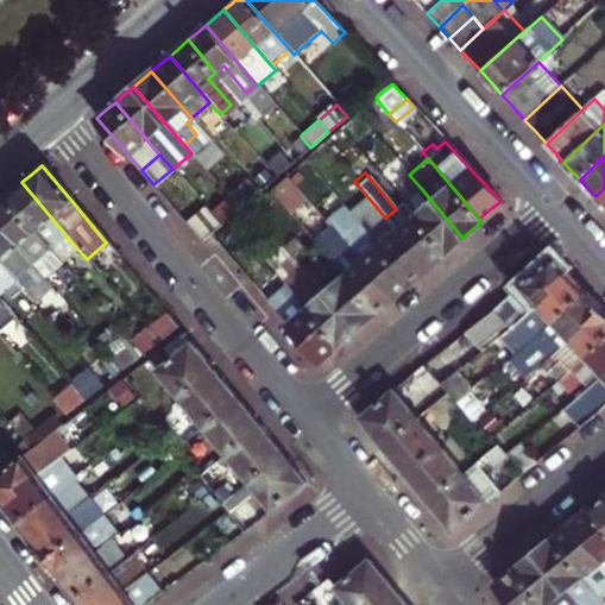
[(284,175),(268,190),(287,213),(304,197),(284,175)]
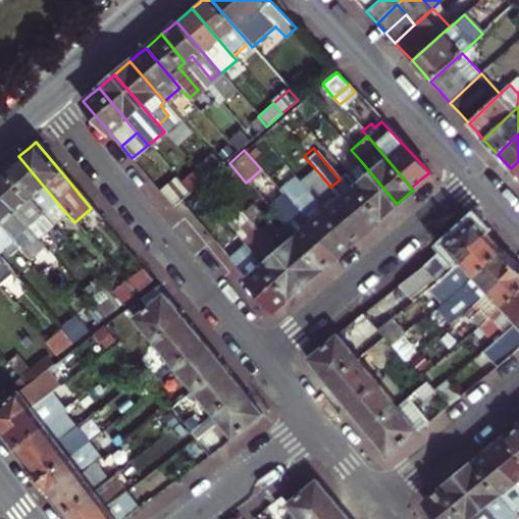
[(351,169),(361,161),(351,150),(341,158),(351,169)]
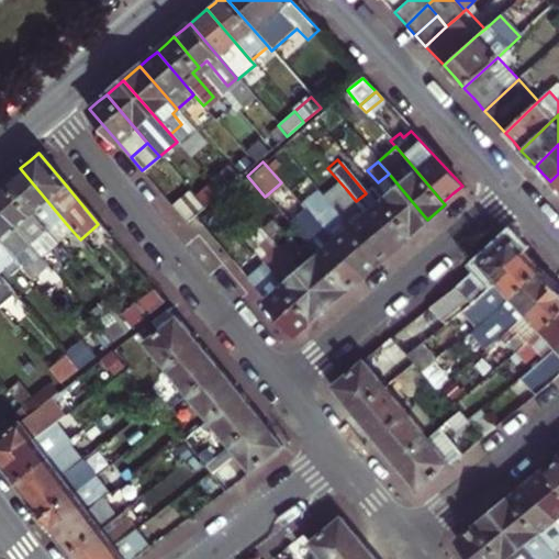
[(69,227),(20,168),(12,175),(3,182),(52,241),(69,227)]
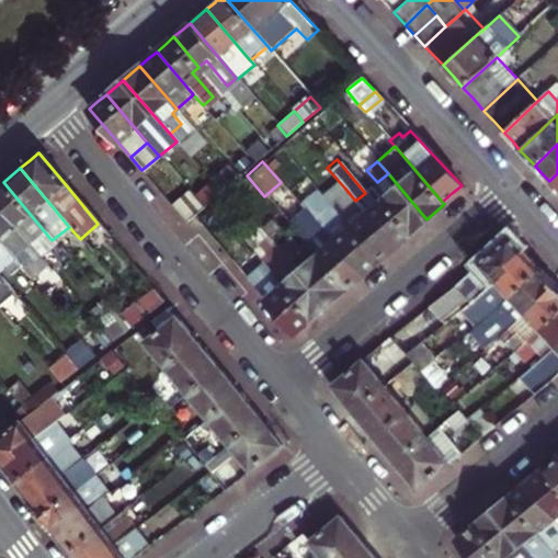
[(398,185),(388,173),(377,182),(372,188),(382,198),(398,185)]
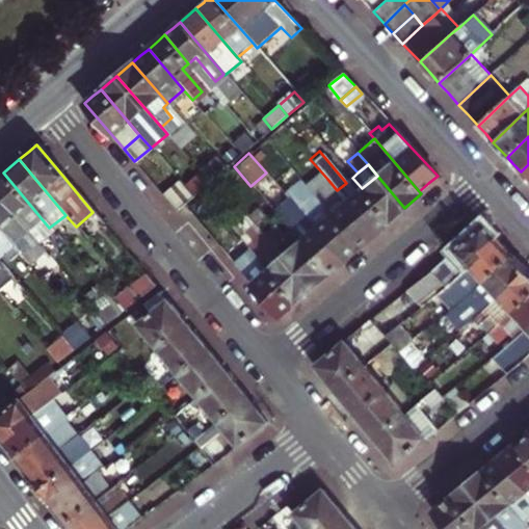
[(0,201),(33,241),(49,228),(3,173),(0,175),(0,201)]
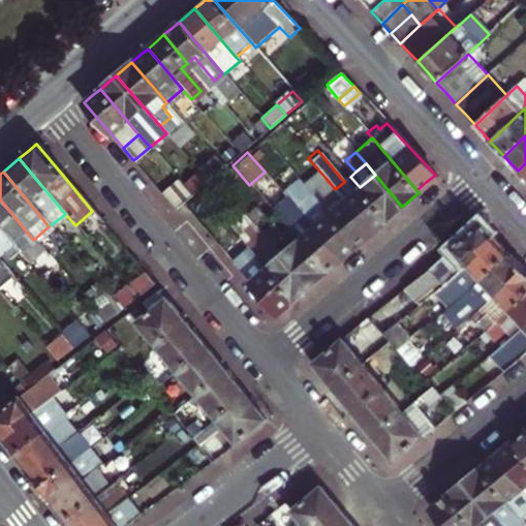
[(375,175),(360,187),(384,217),(387,219),(393,214),(402,207),(375,175)]
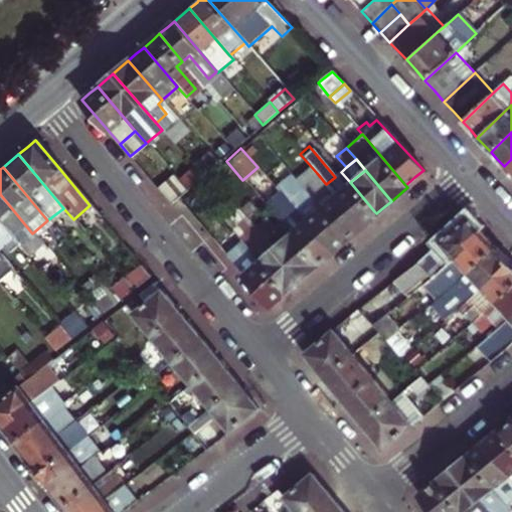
[(326,184),(335,195),(350,182),(341,172),(335,177),(326,184)]
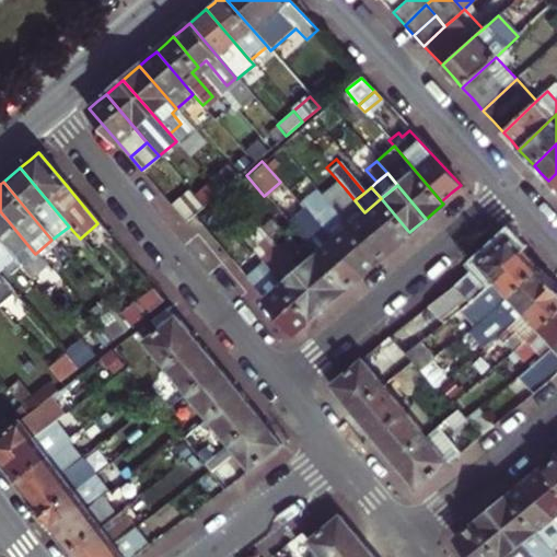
[(391,244),(364,212),(355,200),(345,188),(327,202),(374,258),(382,252),(391,244)]
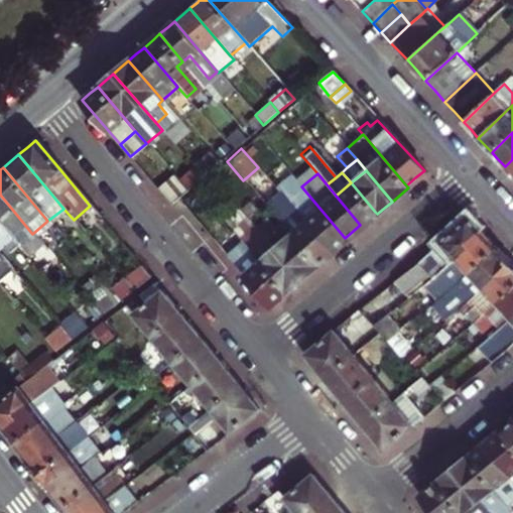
[(178,199),(186,190),(172,174),(157,187),(170,203),(177,197),(178,199)]
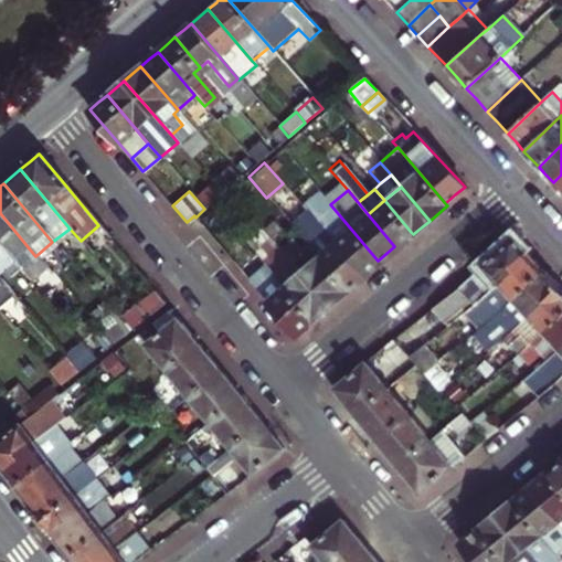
[(241,201),(232,191),(221,200),(231,211),(241,201)]
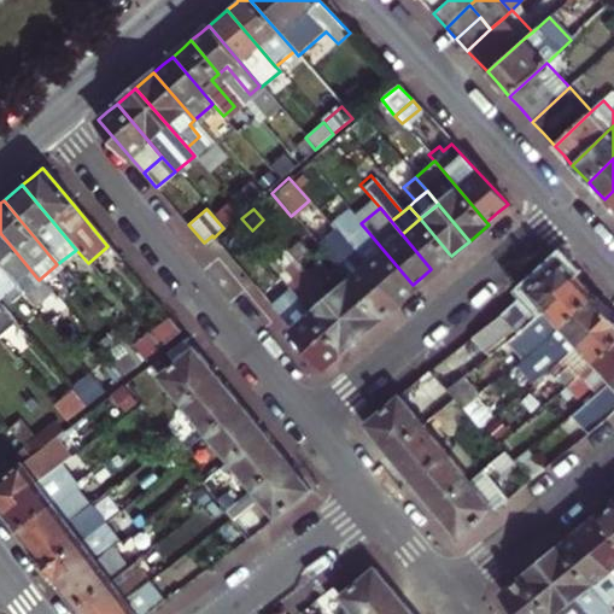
[(338,234),(341,239),(395,300),(403,293),(413,285),(361,223),(357,218),(338,234)]
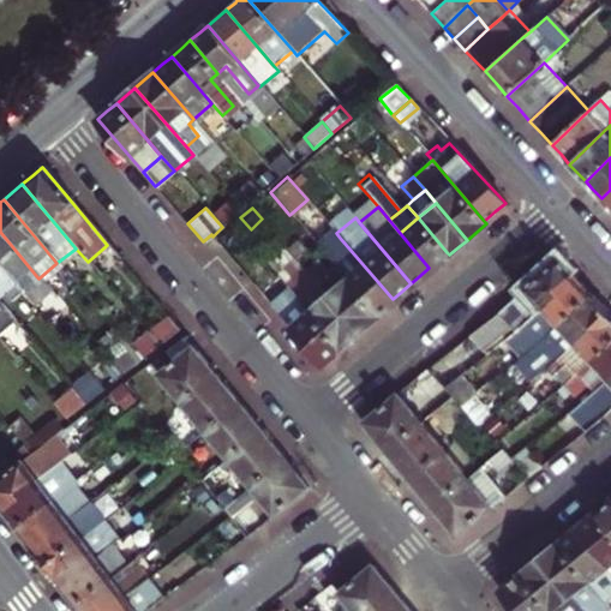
[(418,217),(400,233),(429,268),(438,259),(447,252),(418,217)]
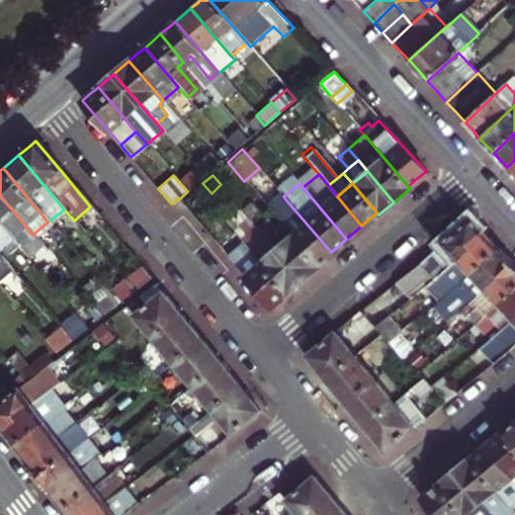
[(38,242),(32,235),(0,195),(0,227),(6,235),(16,246),(23,255),(38,242)]
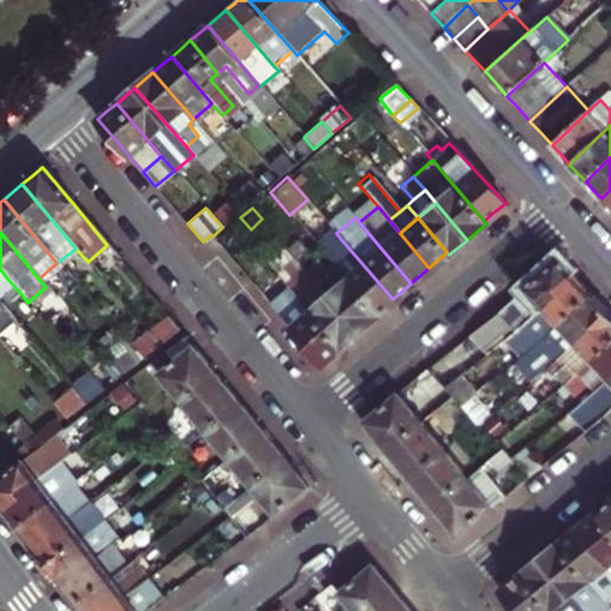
[(292,279),(304,293),(316,282),(304,269),(276,237),(264,246),(292,279)]
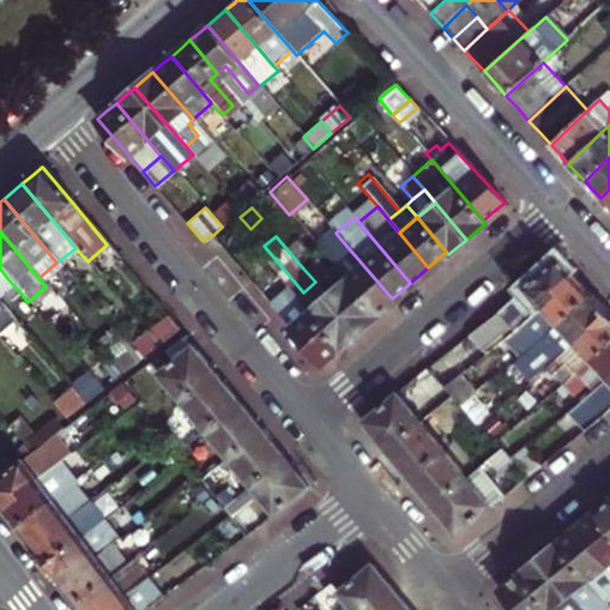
[(333,266),(345,281),(373,314),(382,306),(392,299),(339,237),(321,253),(333,266)]
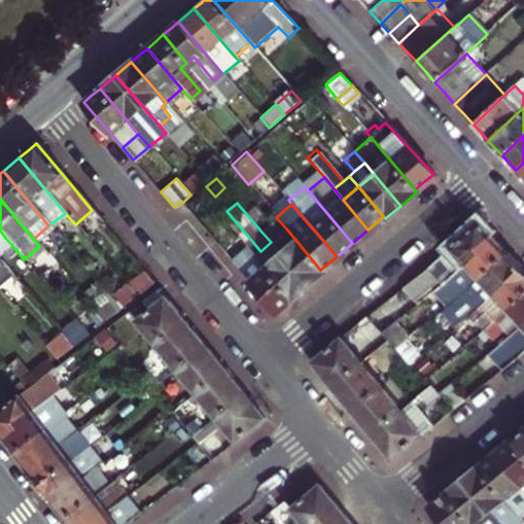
[(428,266),(412,278),(403,285),(414,303),(433,289),(442,283),(493,236),(487,229),(481,223),(478,220),(428,266)]
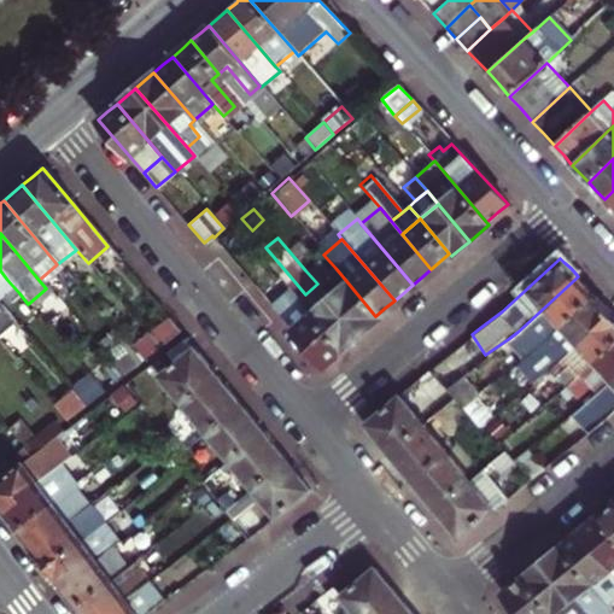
[(317,284),(328,275),(316,261),(305,270),(317,284)]
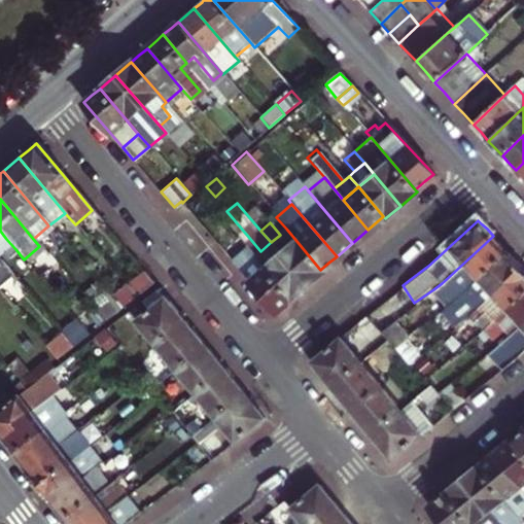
[(271,242),(280,254),(297,241),(286,229),(280,235),(271,242)]
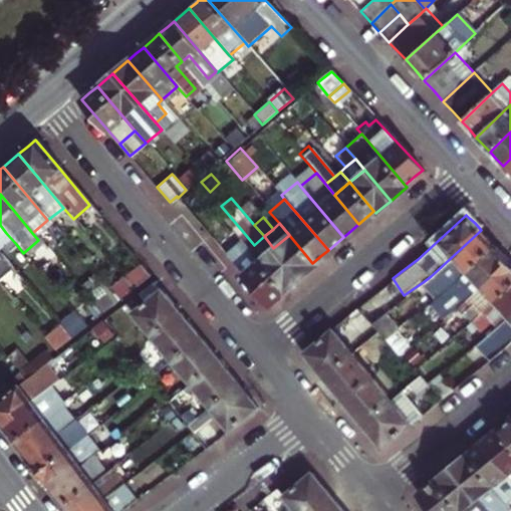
[(423,282),(436,296),(445,289),(493,244),(488,238),(481,230),(431,276),(423,282)]
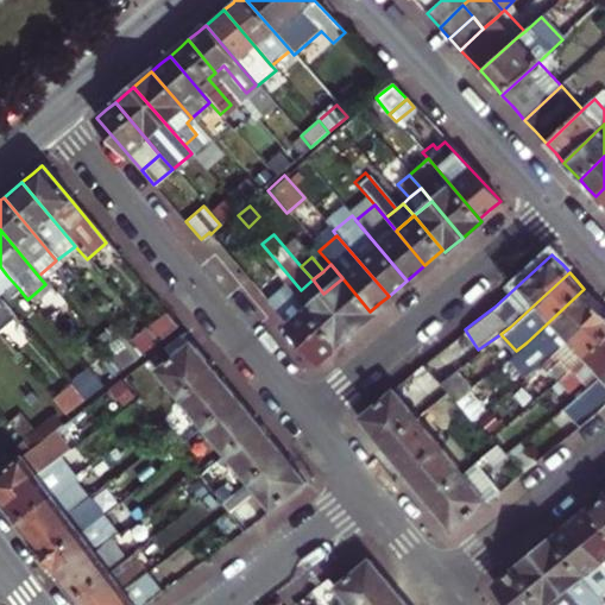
[(0,281),(0,287),(8,297),(19,289),(7,276),(0,281)]
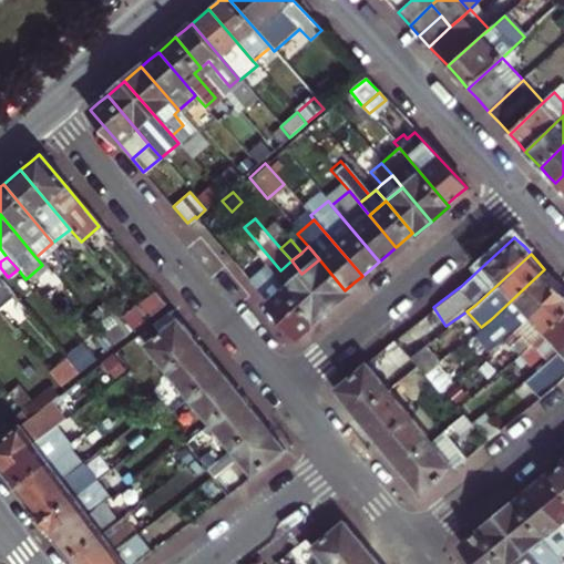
[(301,274),(291,260),(280,270),(269,257),(263,263),(266,267),(285,289),(301,274)]
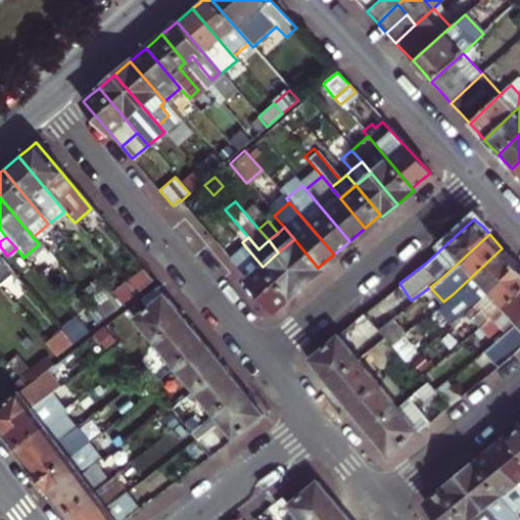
[(313,276),(321,270),(318,268),(294,239),(278,252),(304,283),(313,276)]
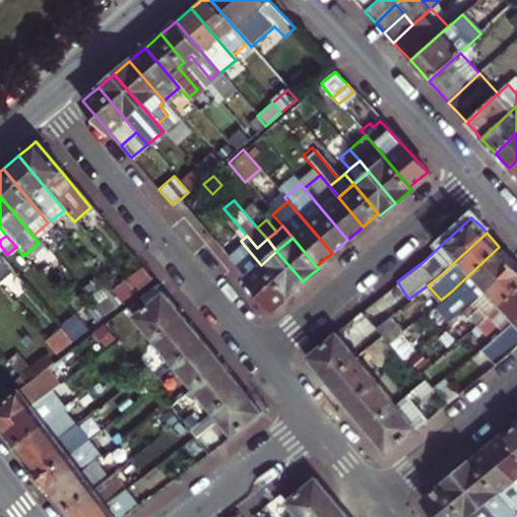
[(244,245),(229,257),(269,306),(277,300),(284,293),(261,265),(244,245)]
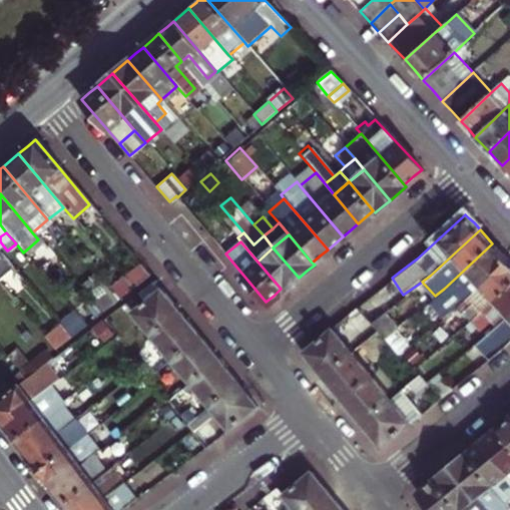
[(458,303),(466,295),(506,258),(500,252),(492,243),(444,289),(435,296),(430,300),(443,314),(458,303)]
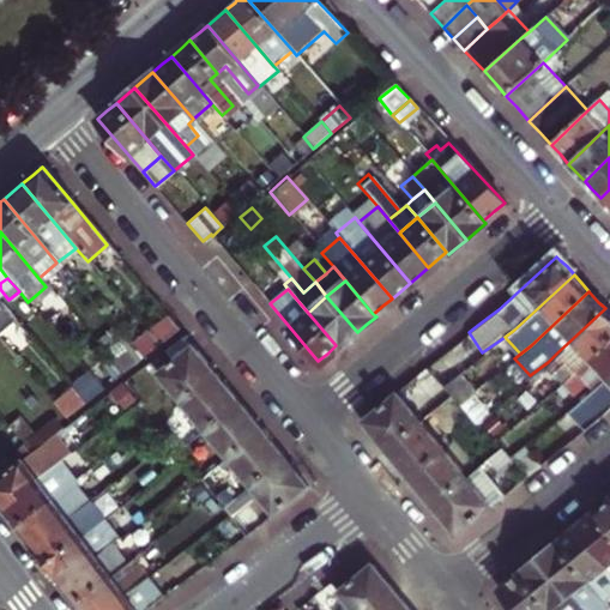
[(326,296),(308,313),(336,345),(338,348),(349,339),(357,332),(326,296)]
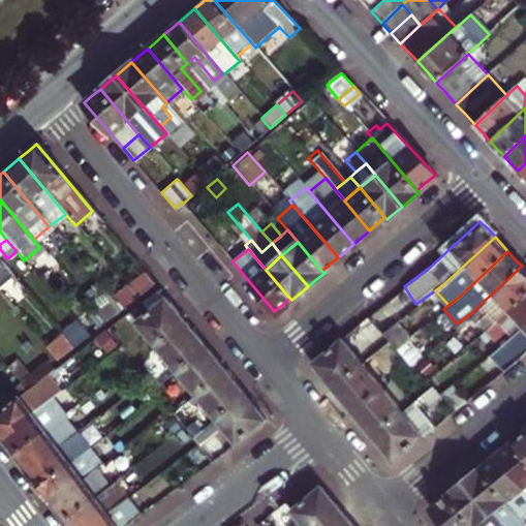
[(22,287),(0,261),(0,292),(5,300),(22,287)]
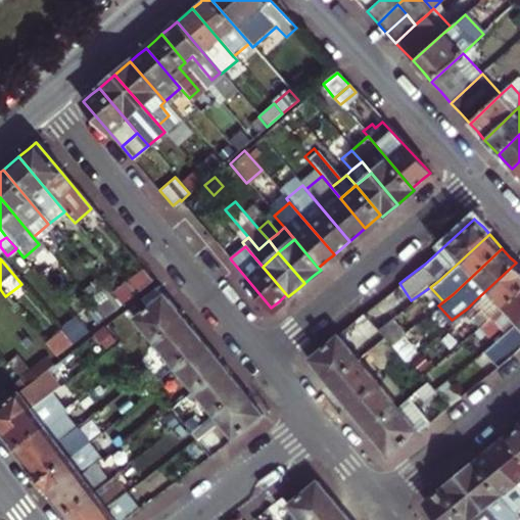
[(479,325),(486,319),(519,286),(519,267),(516,263),(475,300),(482,308),(472,317),(479,325)]
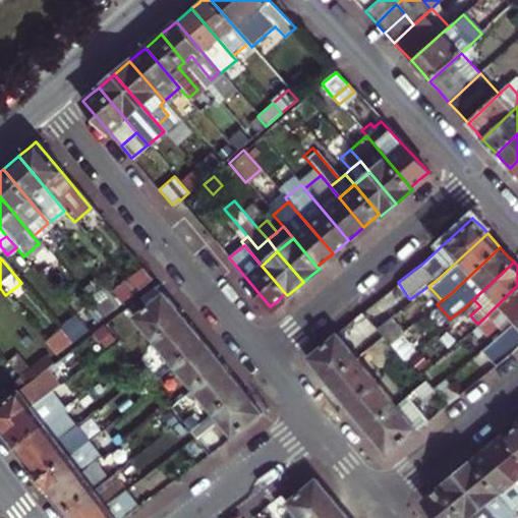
[(151,280),(141,269),(125,283),(134,294),(151,280)]
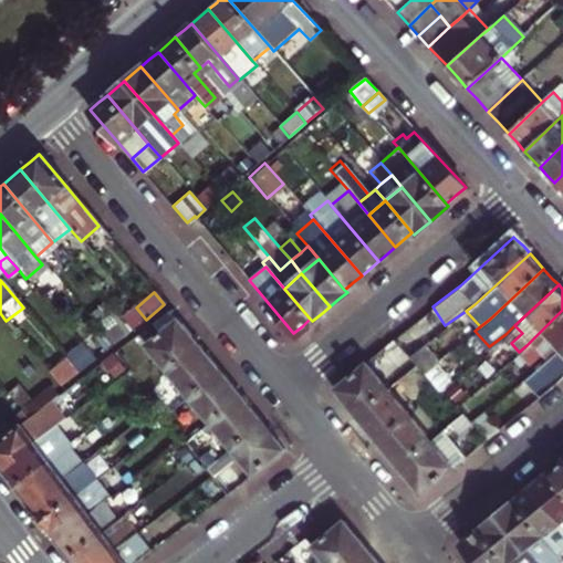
[(93,325),(111,312),(103,303),(86,316),(93,325)]
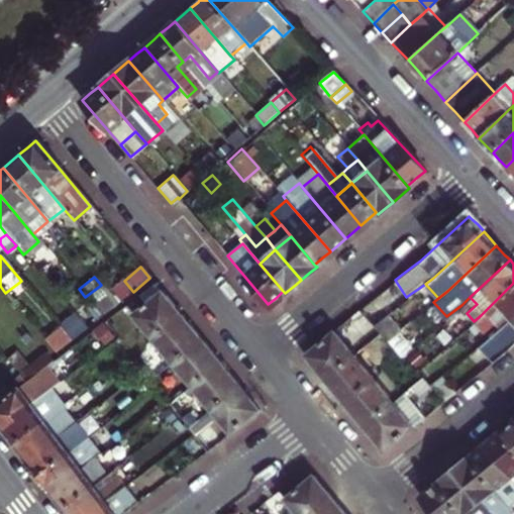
[(117,305),(133,292),(124,281),(108,294),(117,305)]
